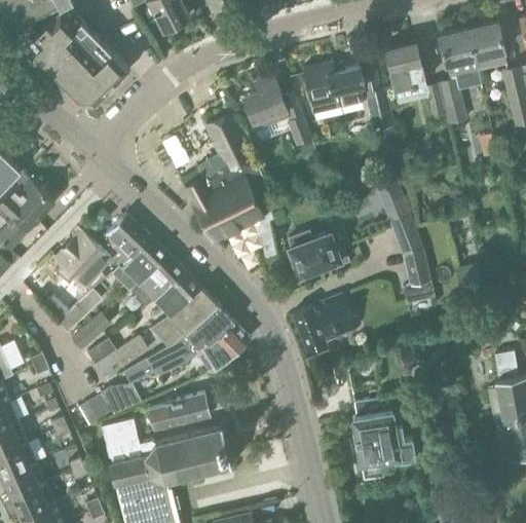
[(41,30),(35,19),(68,1),(69,0),(0,0),(0,25),(1,25),(12,46),(20,48),(25,46),(24,45),(41,30)]
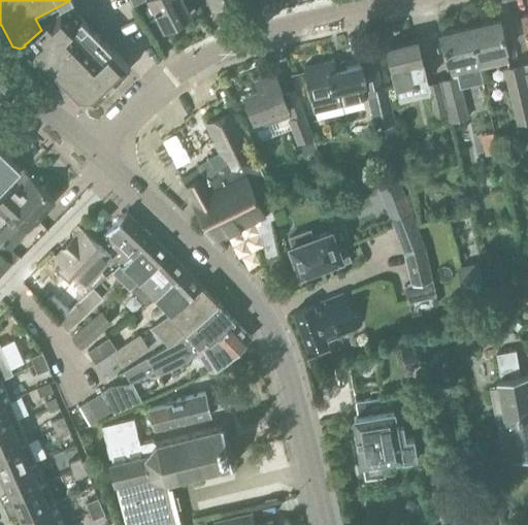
[(182,0),(149,0),(165,31),(191,17),(182,0)]
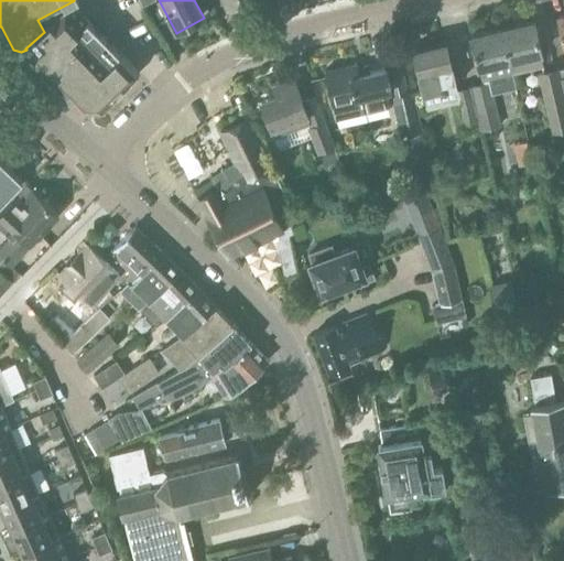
[(224,0),(228,9),(249,0),(224,0)]
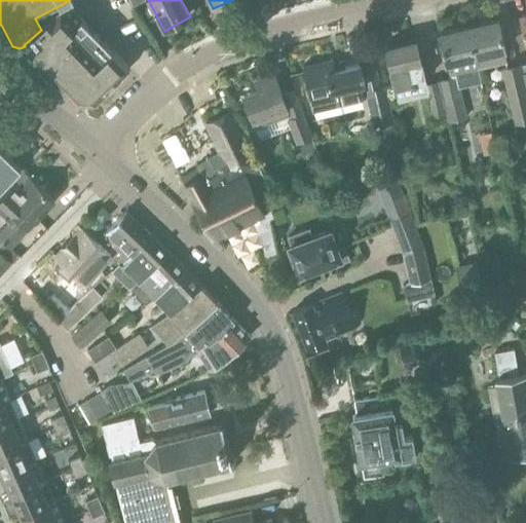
[(82,21),(67,5),(41,30),(24,45),(25,46),(76,102),(94,102),(127,70),(128,71),(129,70),(109,48),(101,40),(92,47),(74,29),(82,21)]
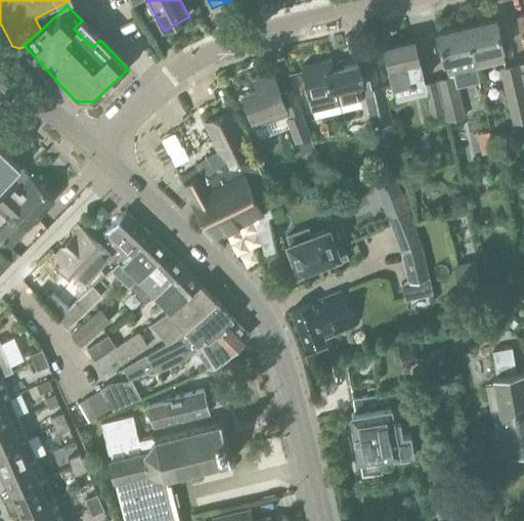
[(504,52),(501,42),(496,23),(467,30),(477,71),(506,64),(503,52),(504,52)]
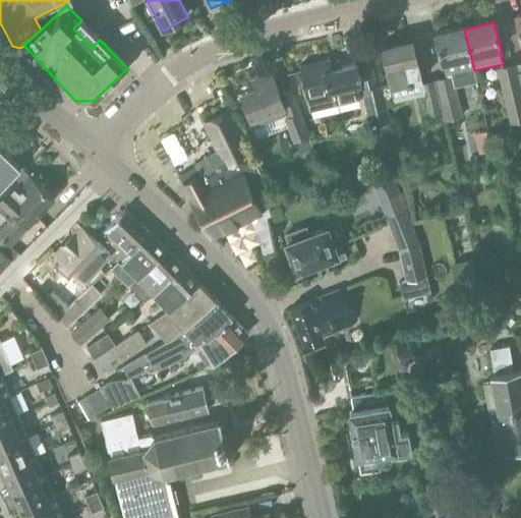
[(446,77),(474,70),(464,30),(435,37),(436,42),(442,65),(443,65),(446,77)]
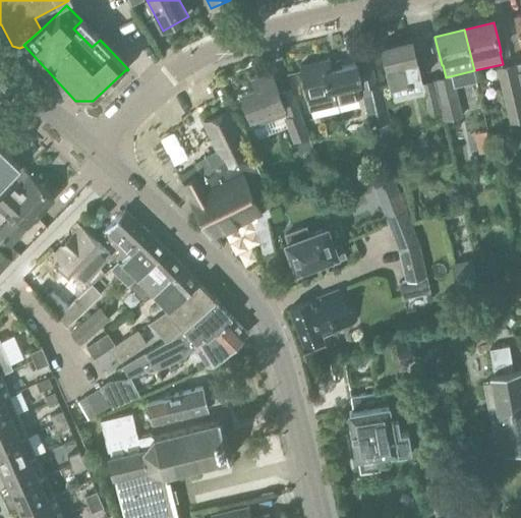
[(421,82),(411,42),(382,49),(392,90),(408,85),(408,87),(413,85),(412,84),(421,82)]
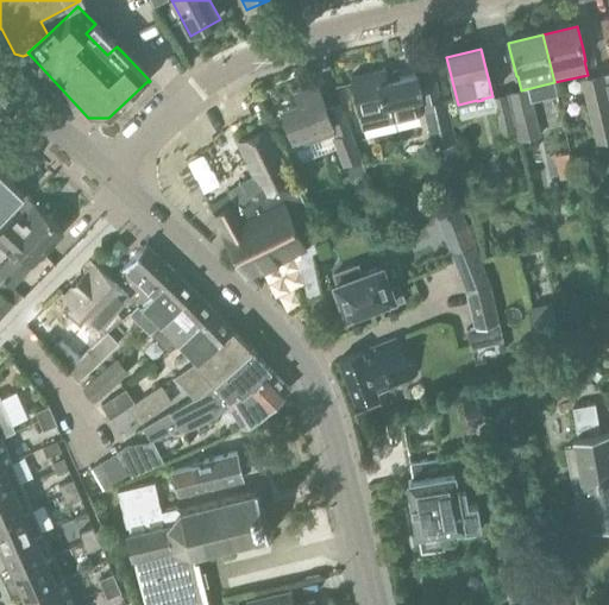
[(384,71),(350,80),(362,131),(420,118),(415,101),(422,99),(418,76),(399,81),(397,75),(385,77),(384,71)]
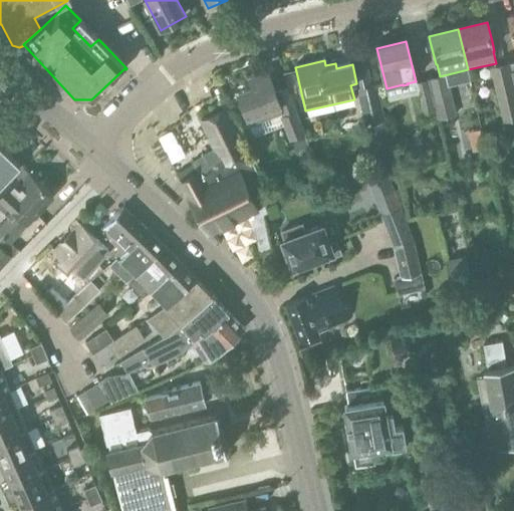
[(503,122),(513,119),(513,90),(508,65),(495,68),(497,75),(492,76),(503,122)]
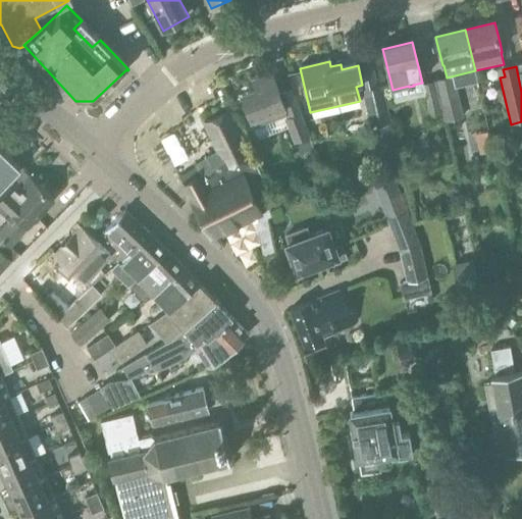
[(286,116),(271,75),(259,81),(262,90),(243,97),(255,128),(286,116)]
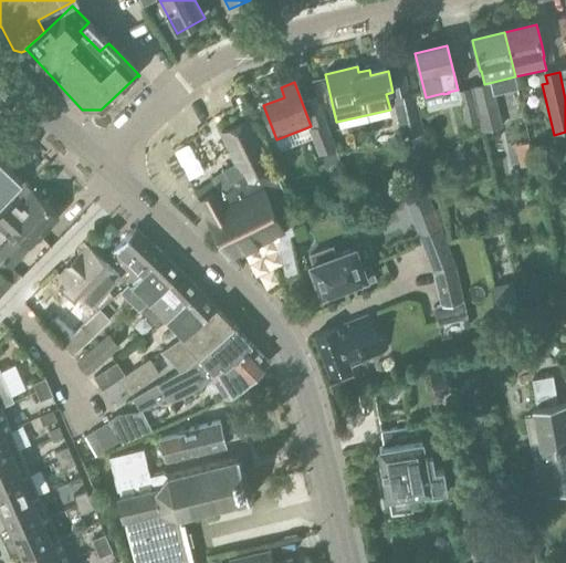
[(492,84),(472,89),(480,125),(482,134),(503,129),(492,84)]
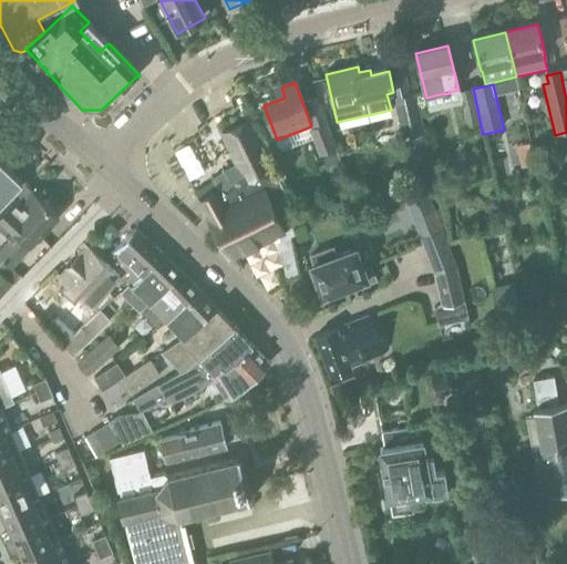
[(481,125),(473,89),(457,93),(465,129),(481,125)]
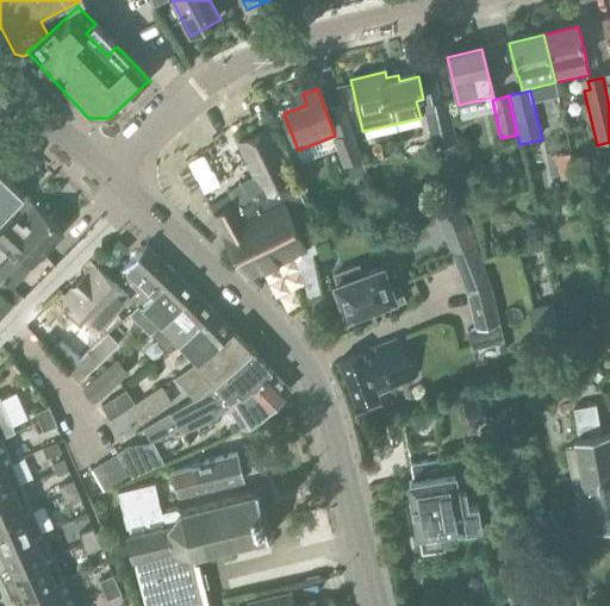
[(446,102),(424,107),(434,149),(455,143),(446,102)]
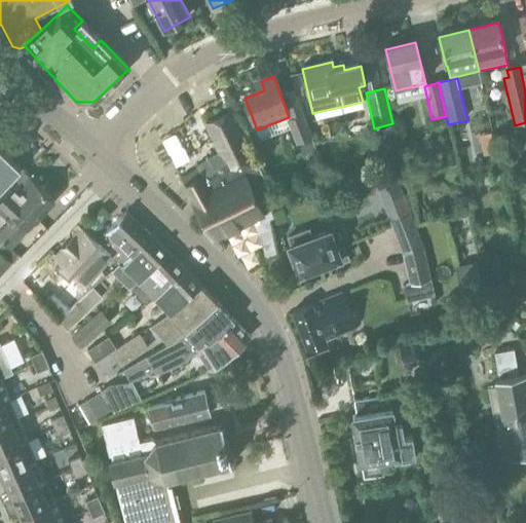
[(205,125),(220,158),(220,159),(248,146),(232,113),(205,125)]
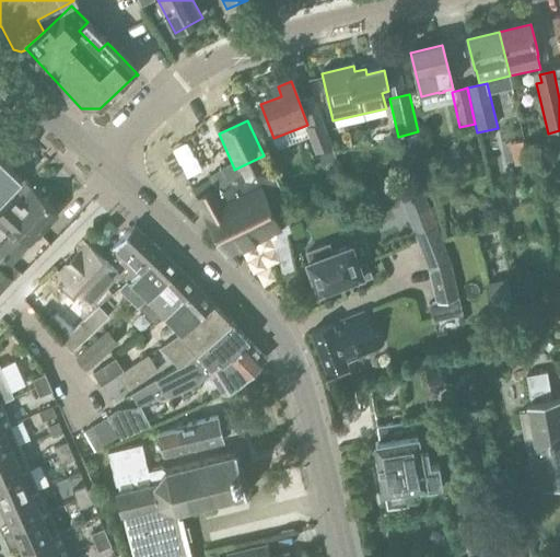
[(336,161),(322,125),(307,130),(322,166),(336,161)]
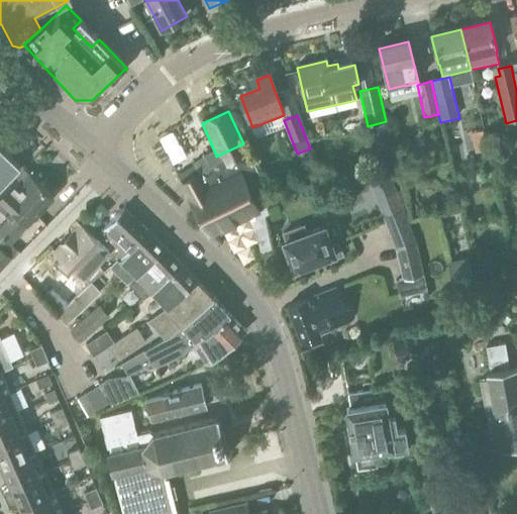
[(212,169),(212,170),(183,184),(210,235),(260,211),(259,211),(274,205),(250,156),(249,156),(243,143),(216,157),(216,156),(208,160),(212,169)]
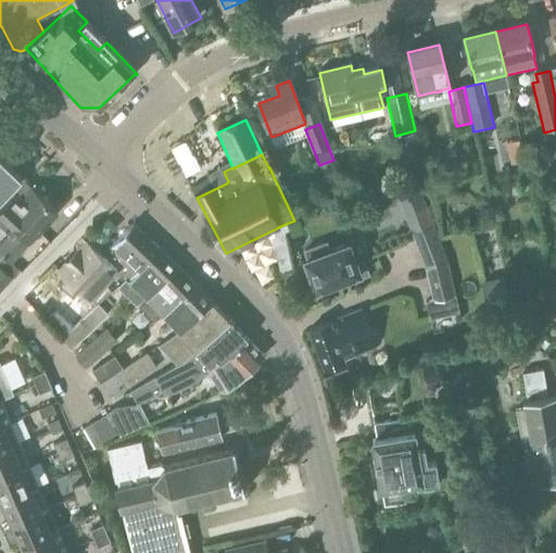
[(0,201),(8,195),(22,179),(11,168),(0,158),(0,201)]
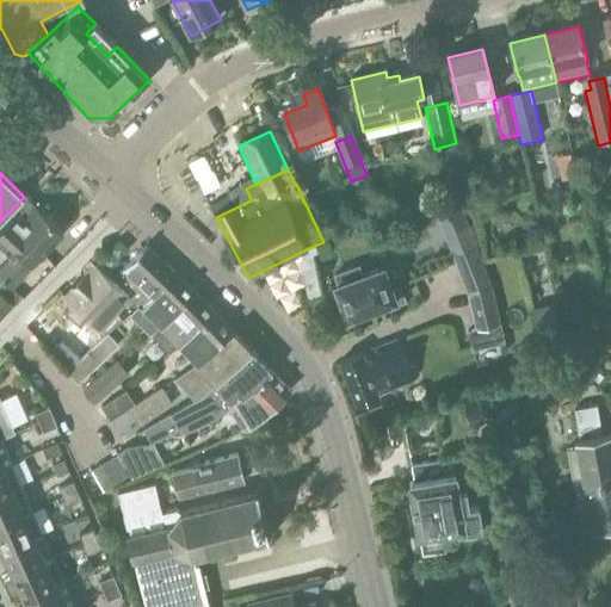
[(463,177),(442,181),(445,193),(466,189),(463,177)]
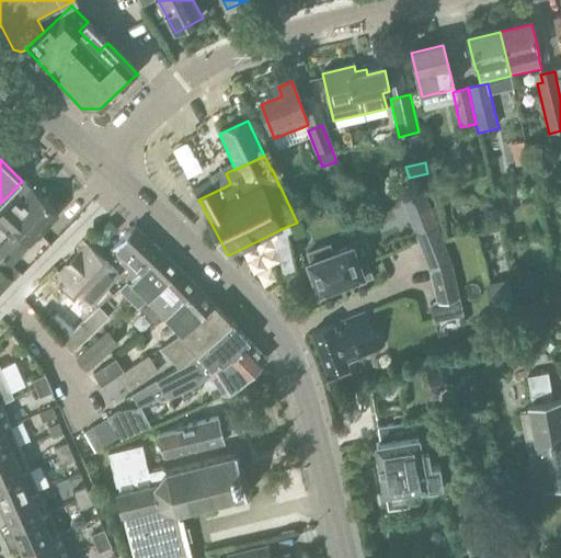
[(12,200),(0,212),(0,230),(4,227),(13,236),(0,249),(0,255),(11,265),(41,235),(59,216),(26,184),(26,185),(22,181),(8,196),(12,200)]
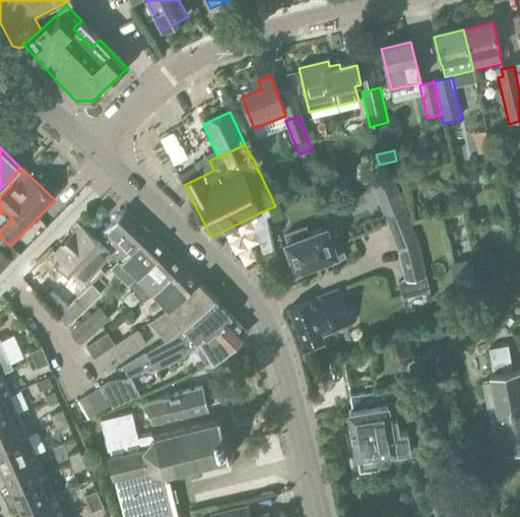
[(378,201),(397,251),(418,244),(417,241),(399,194),(378,201)]
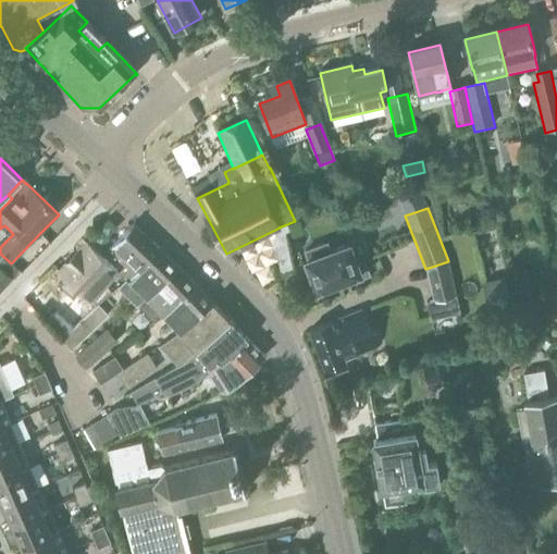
[(160,250),(134,226),(109,250),(132,271),(124,279),(128,284),(132,281),(160,250)]
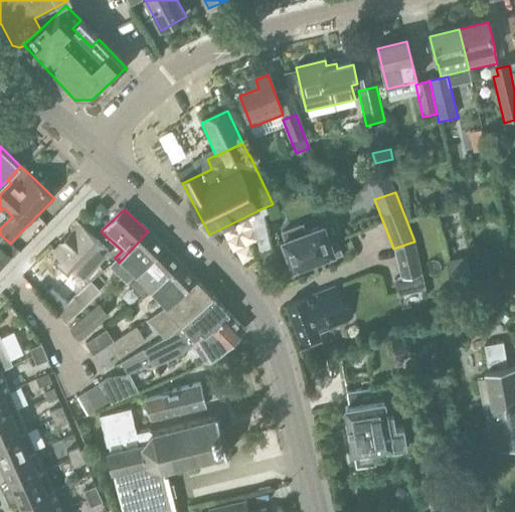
[(60,257),(53,265),(68,278),(74,270),(84,279),(109,252),(80,227),(56,253),(60,257)]
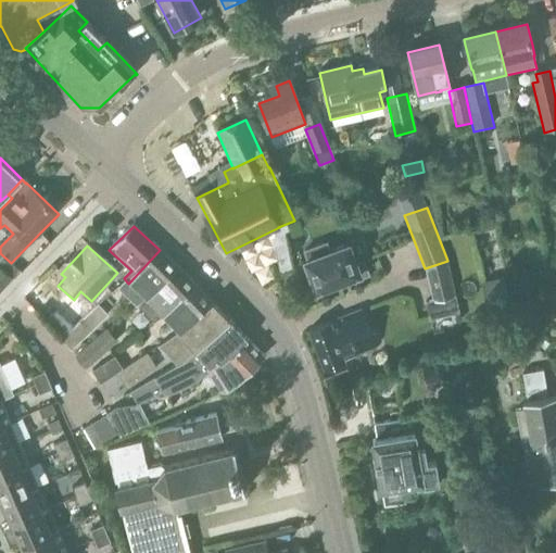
[(306,262),(317,291),(348,279),(350,284),(369,276),(365,263),(357,265),(350,246),(330,252),(328,250),(326,248),(323,247),(319,248),(316,249),(316,248),(306,252),(308,261),(306,262)]
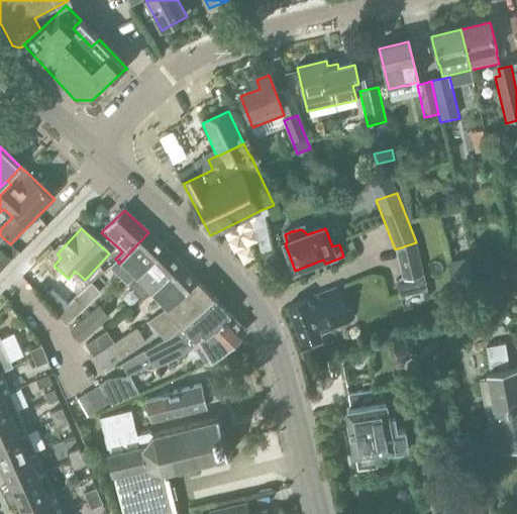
[(147,268),(166,249),(166,248),(148,232),(122,261),(136,276),(146,266),(147,268)]
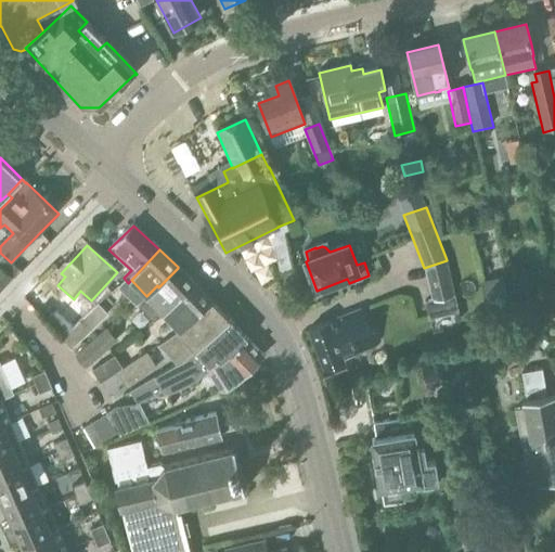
[(425,271),(431,300),(425,303),(429,320),(459,312),(447,261),(447,260),(424,268),(425,271)]
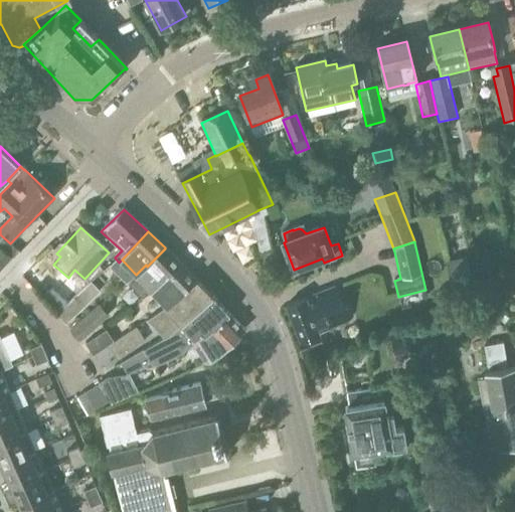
[(146,265),(136,275),(127,284),(143,300),(153,292),(152,290),(180,264),(165,248),(147,267),(146,265)]
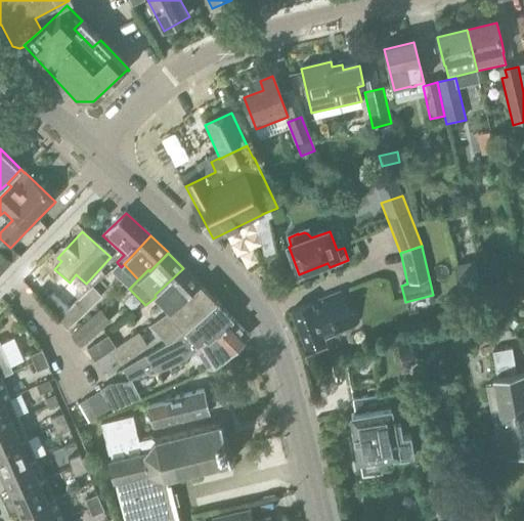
[(453,267),(459,289),(461,297),(482,292),(481,287),(475,262),(453,267)]
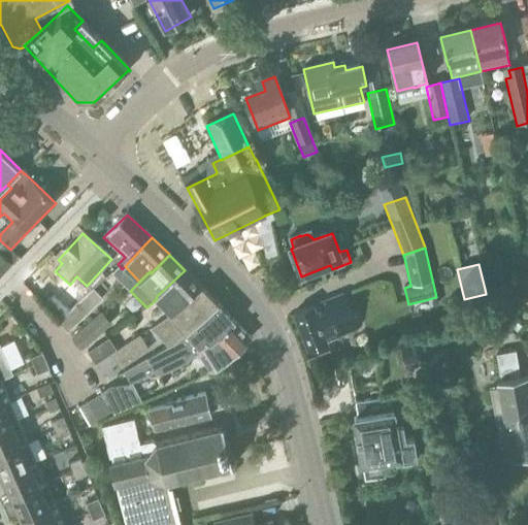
[(173,316),(201,288),(186,270),(185,270),(156,297),(157,299),(173,316)]
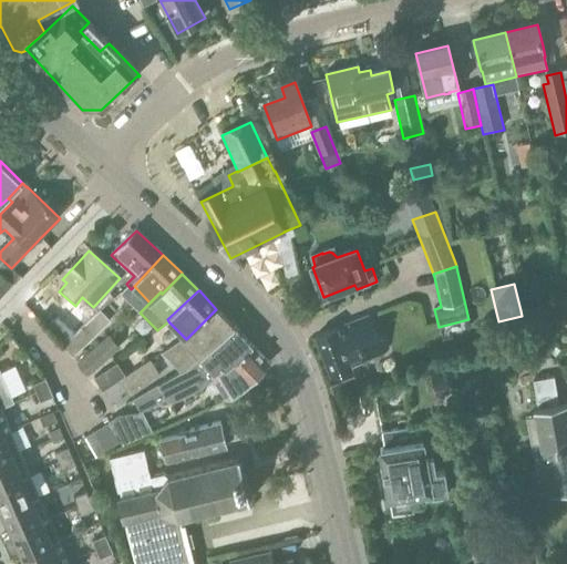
[(189,371),(235,328),(216,309),(186,339),(184,341),(163,355),(181,372),(183,375),(189,371)]
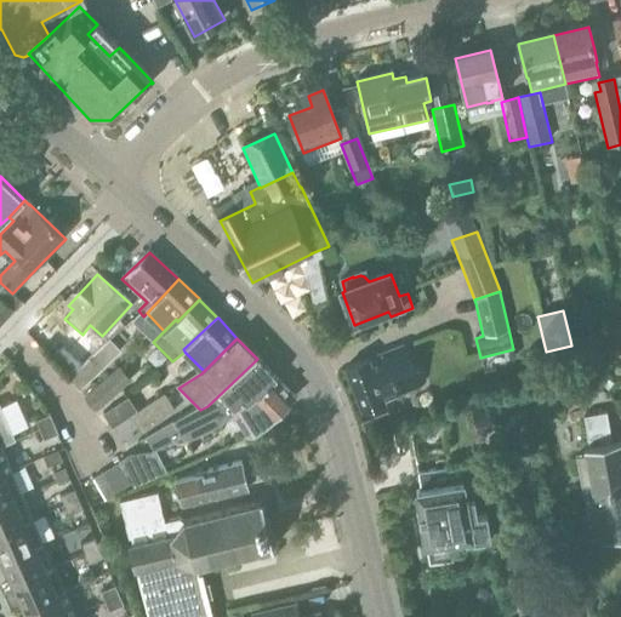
[(120,352),(109,341),(79,371),(70,378),(69,380),(80,390),(120,352)]
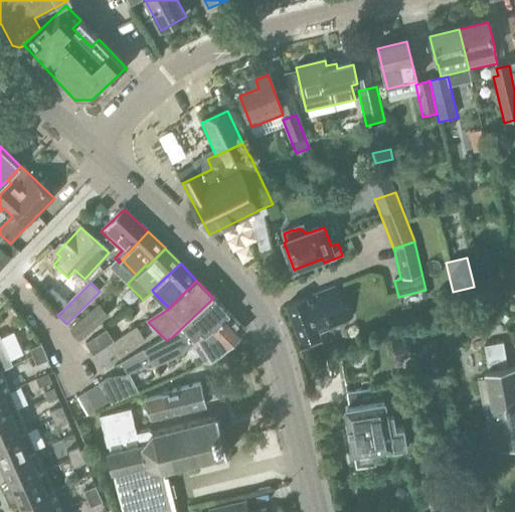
[(348,322),(335,288),(287,307),(301,342),(320,335),(319,333),(348,322)]
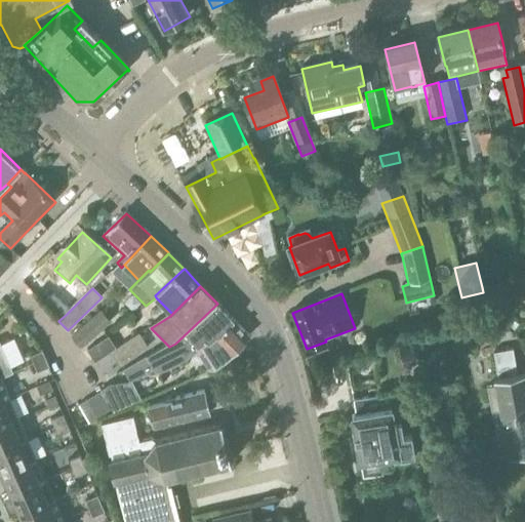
[(234,320),(217,304),(175,344),(169,347),(167,345),(123,371),(131,383),(153,371),(160,373),(180,364),(196,354),(194,351),(208,340),(210,343),(234,320)]
